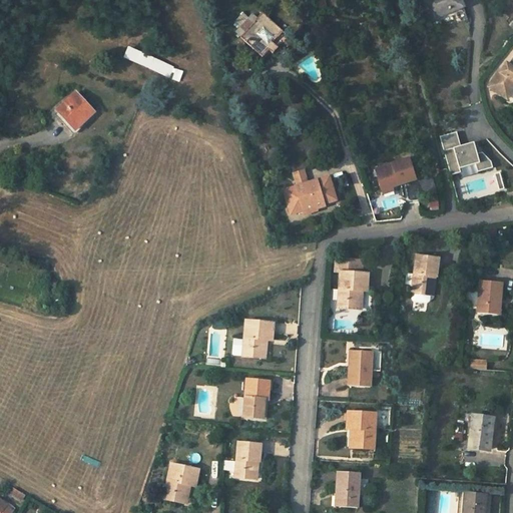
[(421,0),(430,22),(453,13),(451,10),(463,5),(461,0),(421,0)]
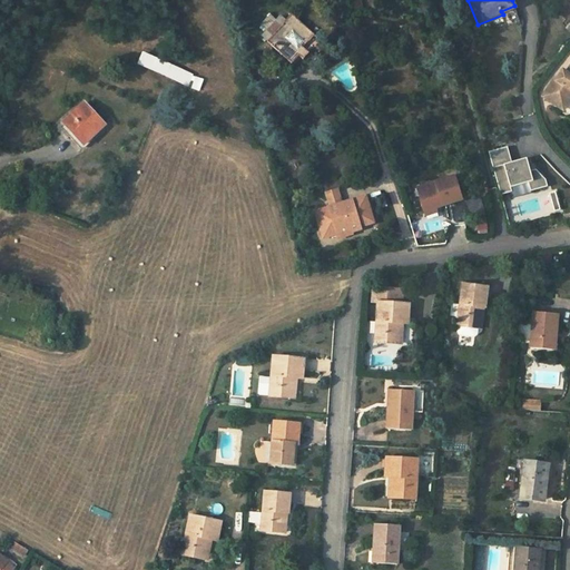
[(501,11),(503,15),(517,9),(514,6),(501,11)]
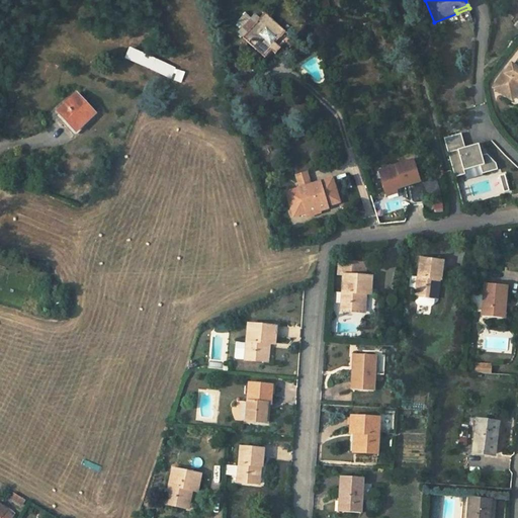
[(244,39),(266,59),(272,52),(276,56),(281,49),(273,42),(271,45),(261,36),(266,30),(277,41),(286,32),(265,14),(256,25),(252,21),(244,29),(249,34),(244,39)]
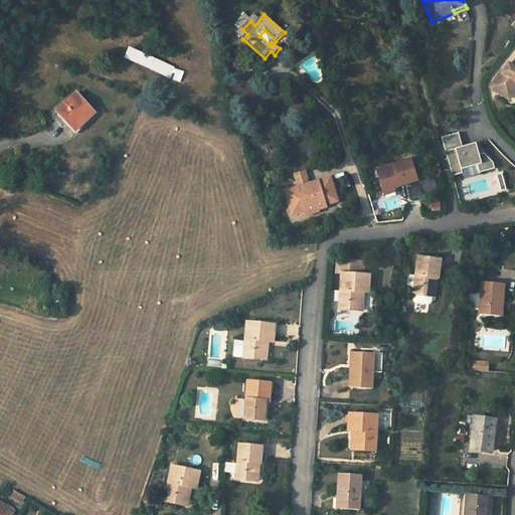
[(514,91),(514,67),(512,66),(507,74),(505,73),(494,90),(506,98),(512,89),(514,91)]
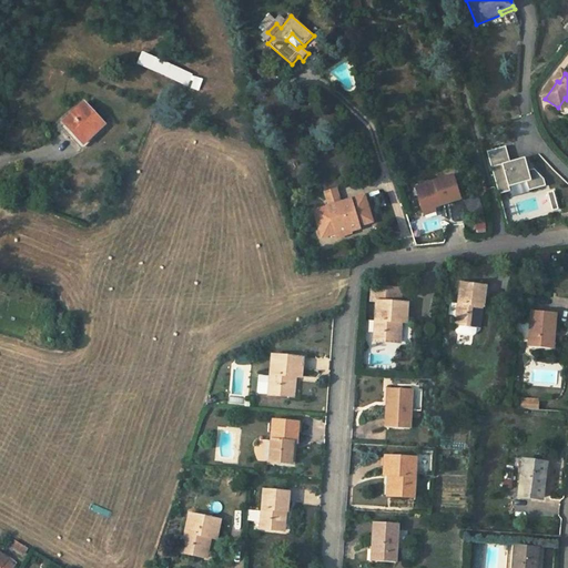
[(188,88),(198,91),(202,80),(192,77),(188,88)]
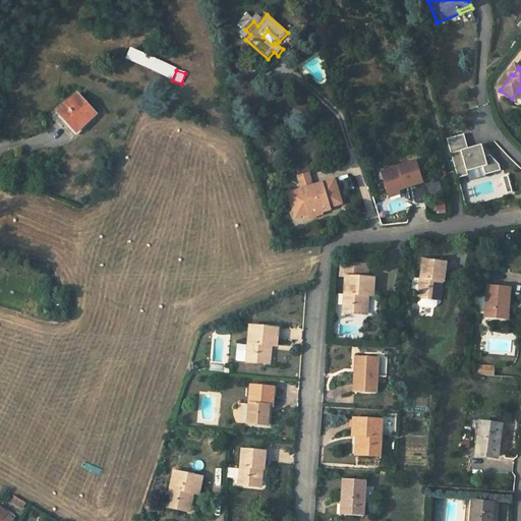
[(520,92),(518,90),(512,99),(518,103),(520,98),(520,92)]
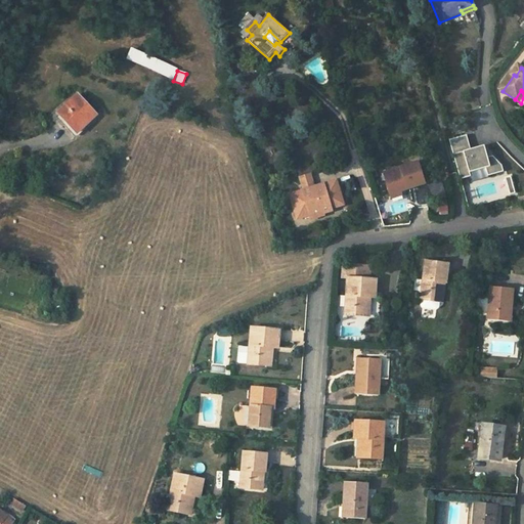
[(96,115),(78,95),(57,115),(62,119),(60,121),(68,129),(69,127),(76,135),(96,115)]
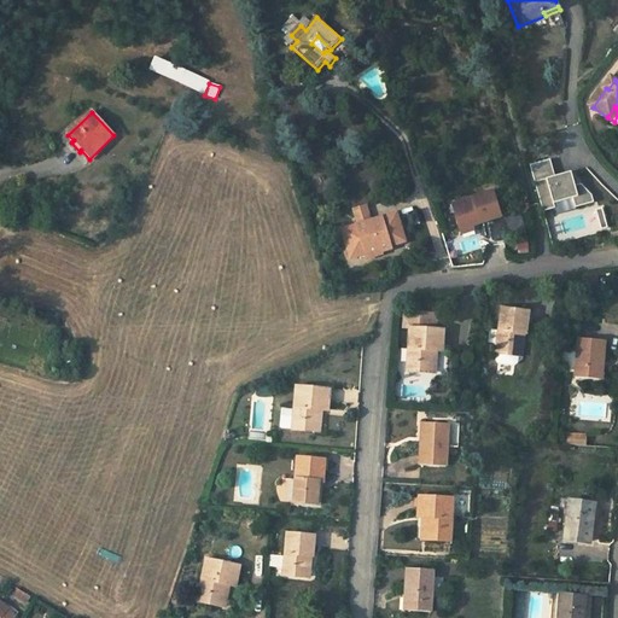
[(548,159),(529,165),(532,182),(536,182),(542,213),(555,209),(554,203),(572,197),(572,205),(593,203),(590,194),(581,185),(572,186),(567,172),(552,176),(548,159)]
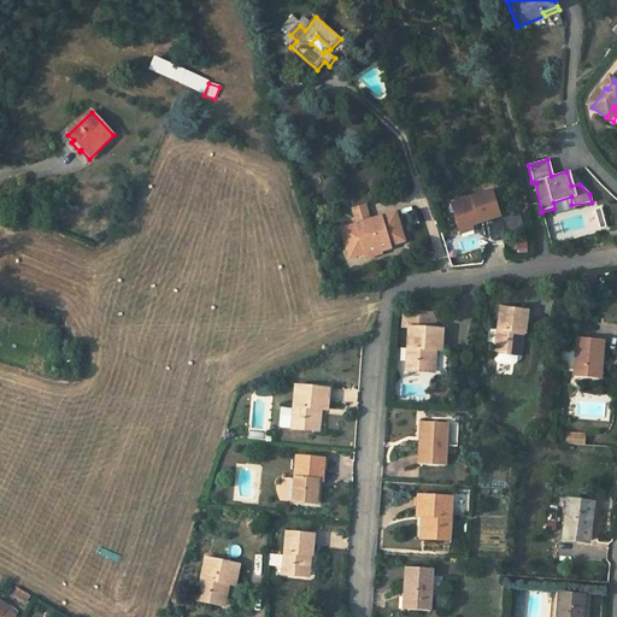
[(492,192),(452,204),(460,229),(472,225),(500,217),(492,192)]
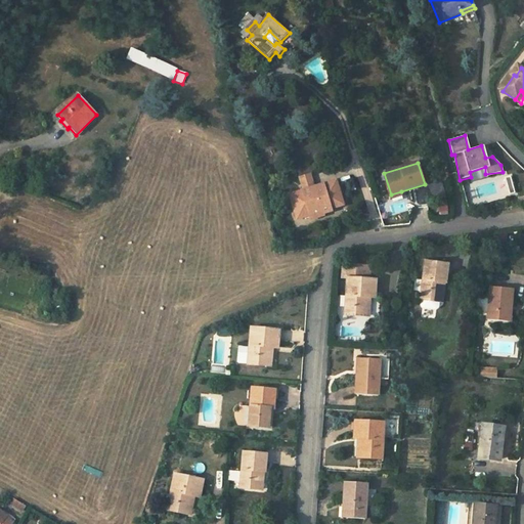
[(300,179),(304,191),(313,188),(310,176),(300,179)]
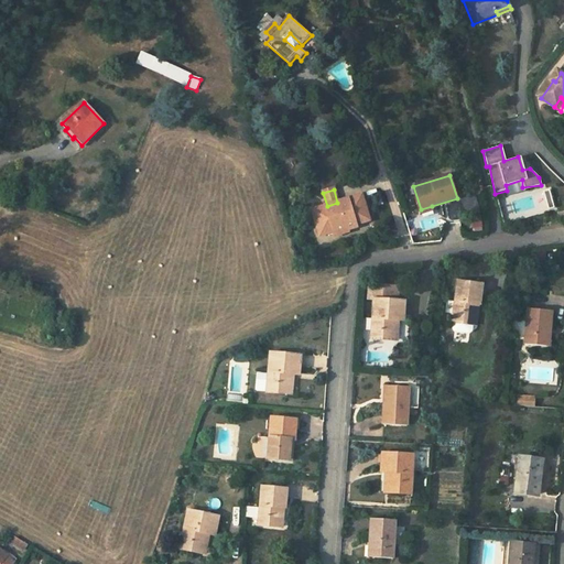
[(549,190),(542,191),(545,209),(552,208),(549,190)]
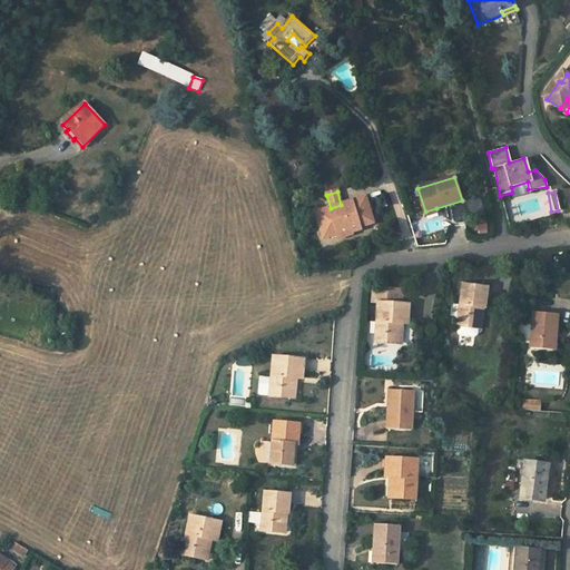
[(373,224),(365,197),(341,205),(331,208),(315,213),(323,238),(336,235),(337,239),(352,235),(351,233),(361,229),(360,227),(373,224)]
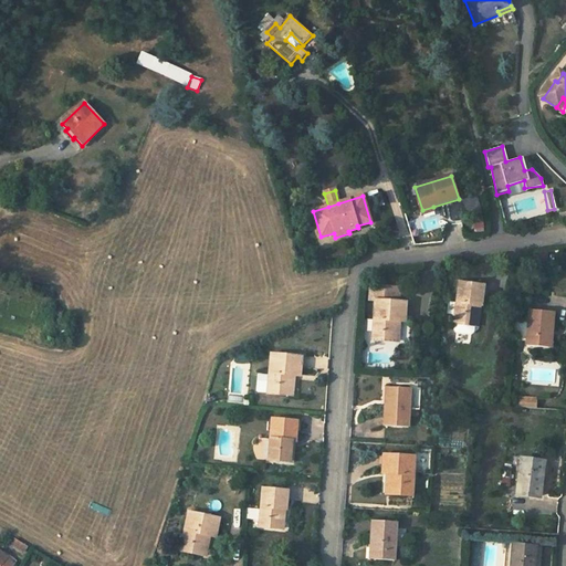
[(462,199),(464,211),(478,209),(475,197),(462,199)]
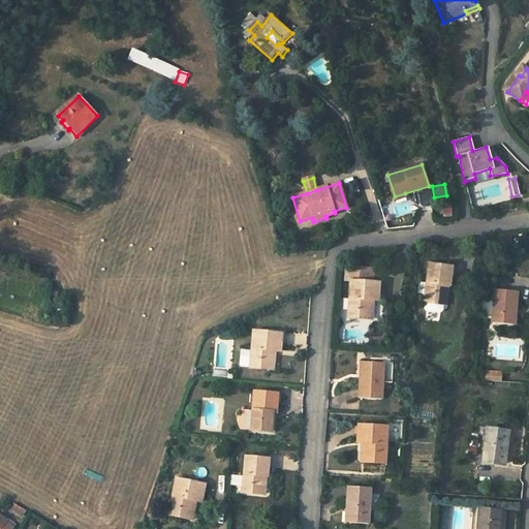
[(440,205),(441,217),(450,216),(449,205),(440,205)]
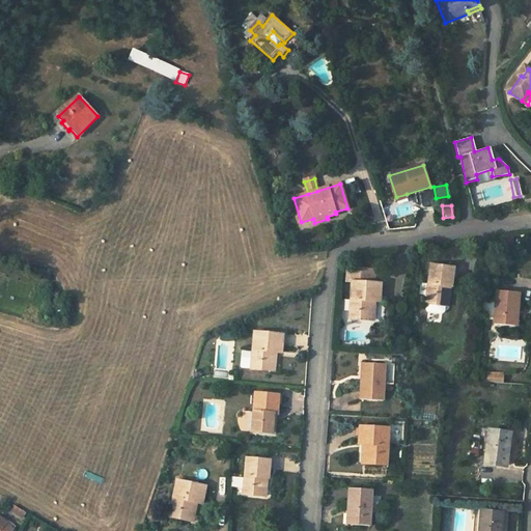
[(449,286),(451,286),(453,287),(455,269),(431,266),(427,304),(446,306),(449,286)]
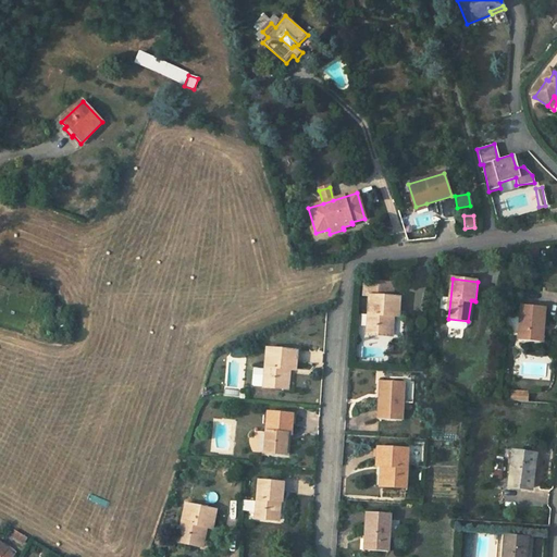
[(392,317),(395,318),(399,318),(400,298),(380,297),(380,285),(371,285),(368,335),(391,336),(392,317)]
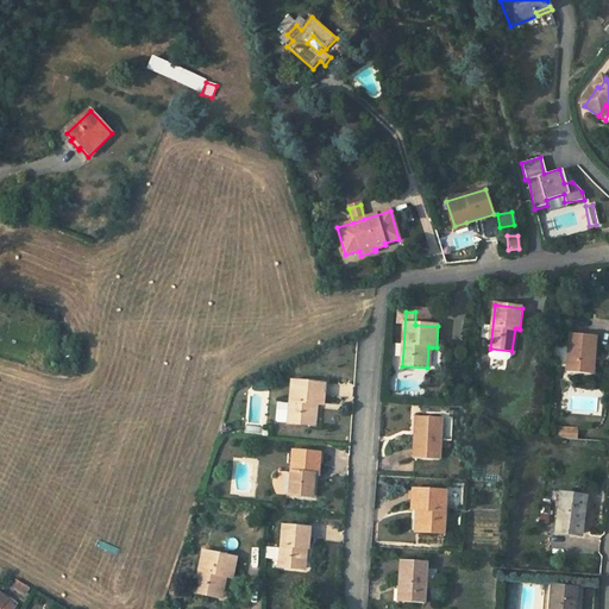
[(594,353),(596,353),(597,337),(571,334),(567,372),(591,375),(594,353)]
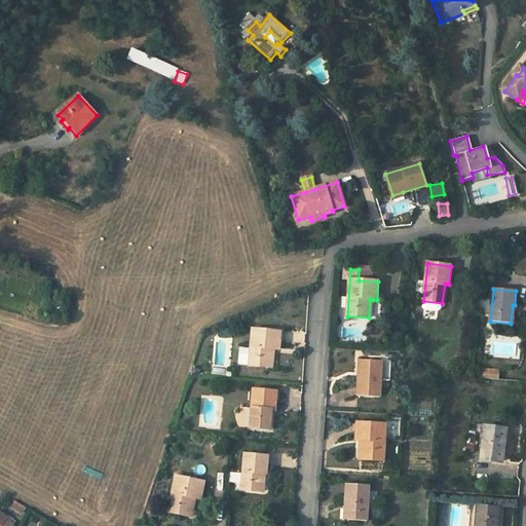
[(272,350),(274,350),(279,350),(282,332),(253,330),(251,349),(250,366),(250,367),(270,369),(272,350)]
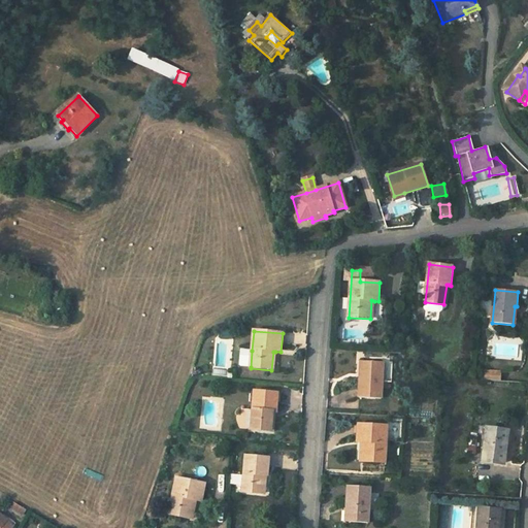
[(241,366),(251,367),(252,351),(242,350),(241,366)]
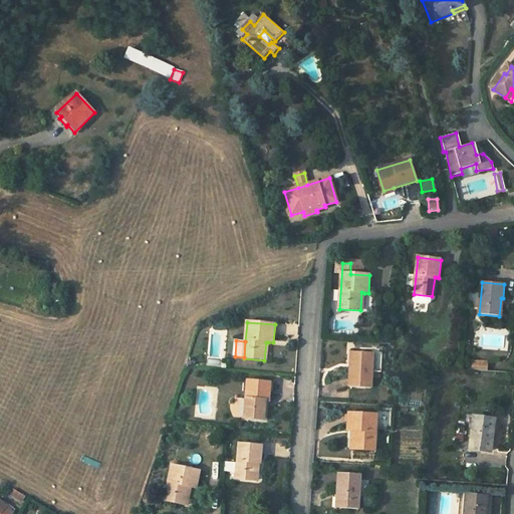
[(373,353),(354,352),(353,370),(351,370),(350,388),(372,389),(372,372),(373,353)]
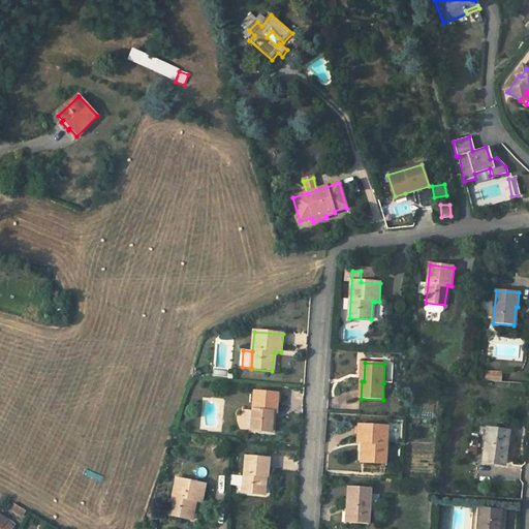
[(393,383),(394,364),(384,364),(383,383),(393,383)]
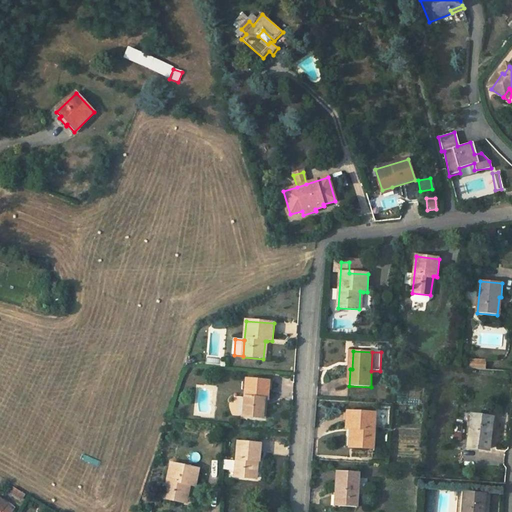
[(471,360),(470,369),(485,370),(485,361),(471,360)]
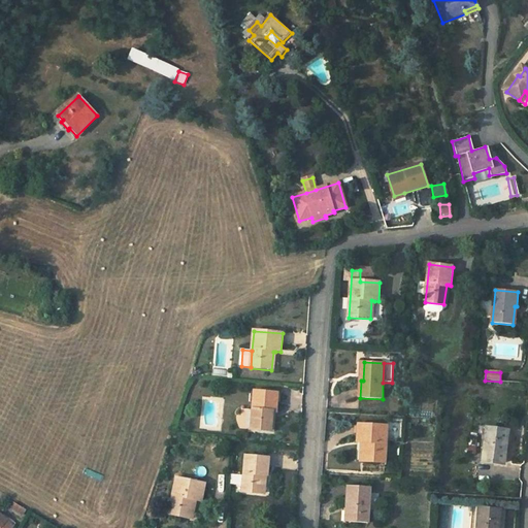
[(273,413),(275,414),(276,414),(277,393),(255,392),(252,430),(271,432),(273,413)]
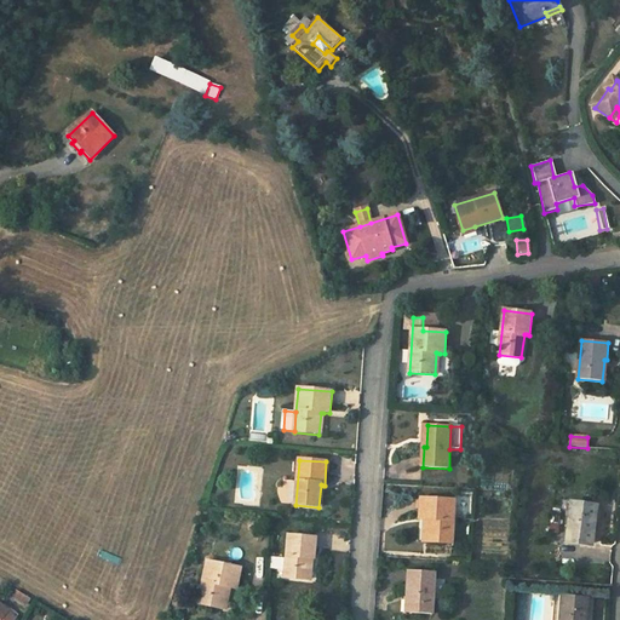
[(420,521),(424,521),(429,521),(428,543),(453,544),(455,500),(422,498),(420,521)]
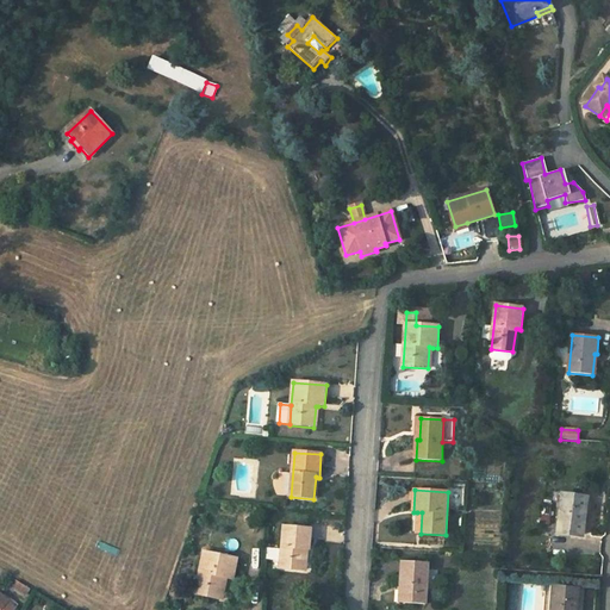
[(559,533),(583,535),(587,499),(564,496),(559,533)]
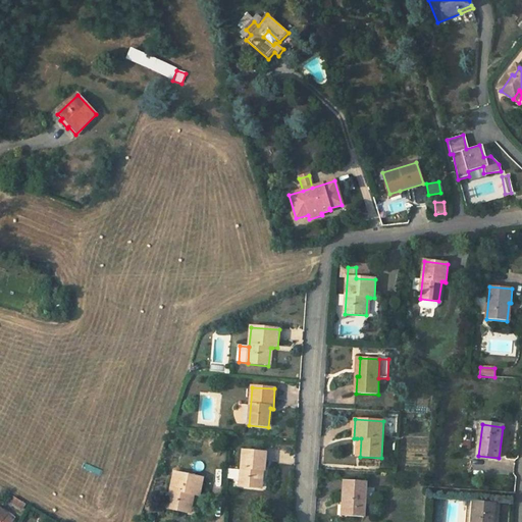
[(260,471),(263,471),(264,471),(266,453),(244,451),(242,471),(241,481),(240,486),(258,488),(260,471)]
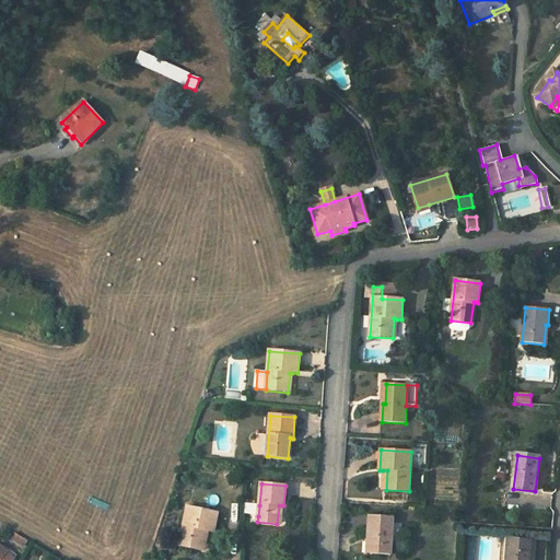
[(258,516),(259,505),(245,504),(244,515),(258,516)]
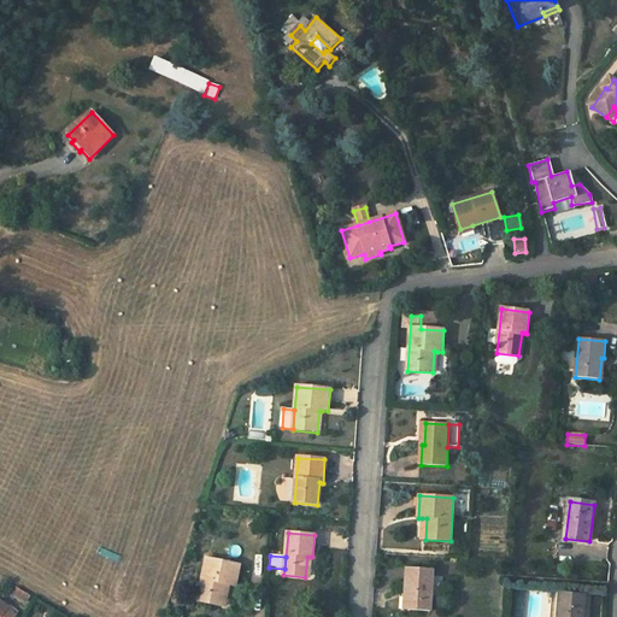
[(227,585),(230,586),(235,587),(240,566),(206,560),(198,601),(222,606),(227,585)]
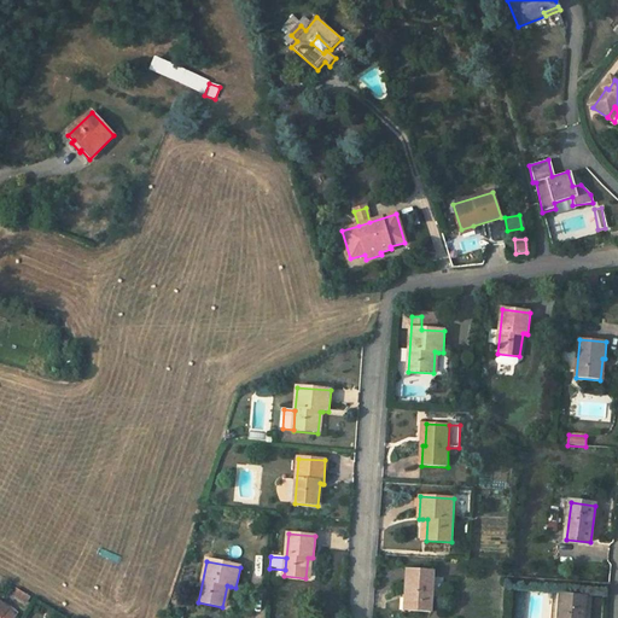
[(410,589),(409,612),(432,613),(435,571),(408,569),(407,589),(410,589)]
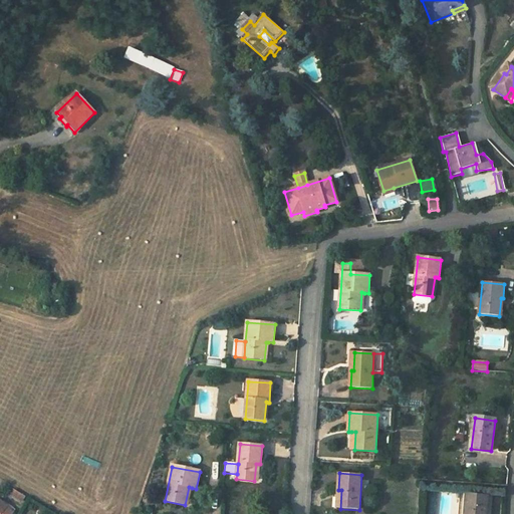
[(14,491),(11,495),(23,502),(25,498),(14,491)]
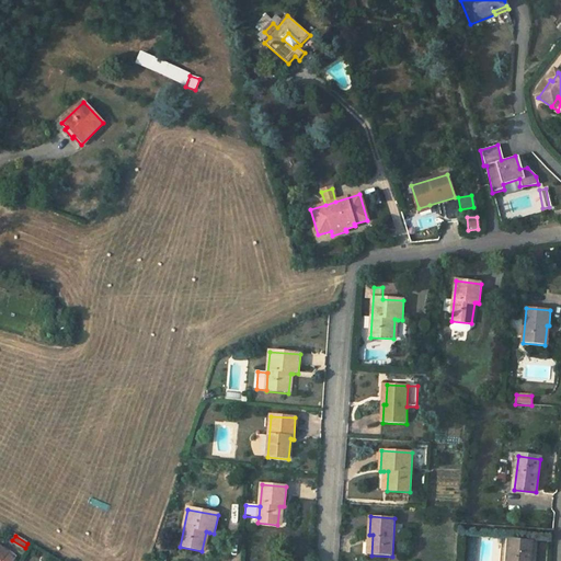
[(508,560),(530,560),(533,544),(511,541),(508,560)]
